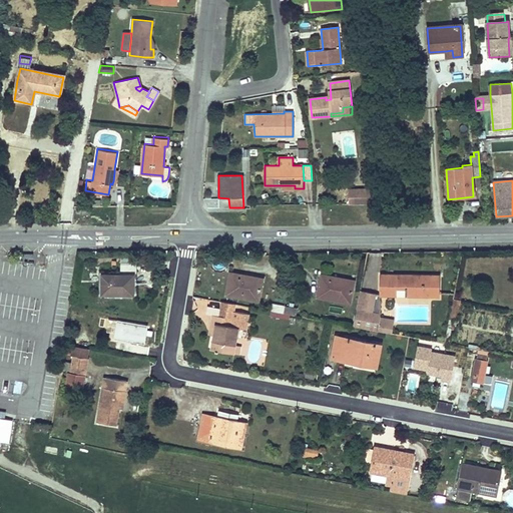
[(351,204),(376,204),(374,189),(363,189),(362,192),(352,192),(351,204)]
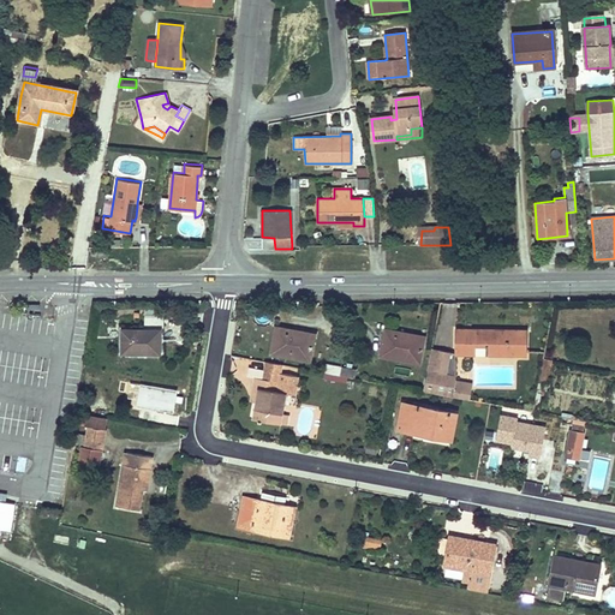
[(119,358),(123,358),(123,330),(160,329),(160,339),(163,339),(163,329),(163,326),(144,326),(119,326),(119,329),(119,358)]
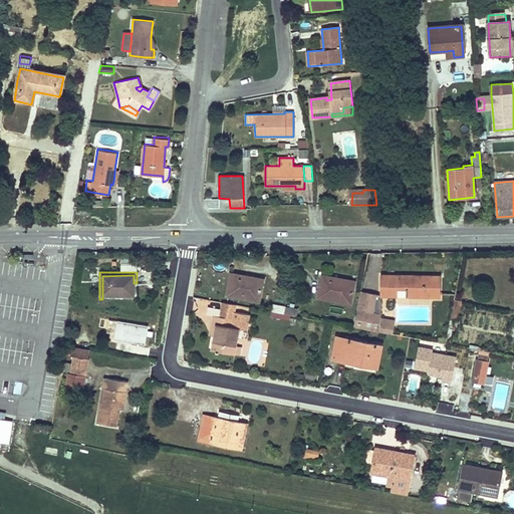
[(102,299),(137,298),(137,283),(134,283),(134,275),(102,276),(102,299)]
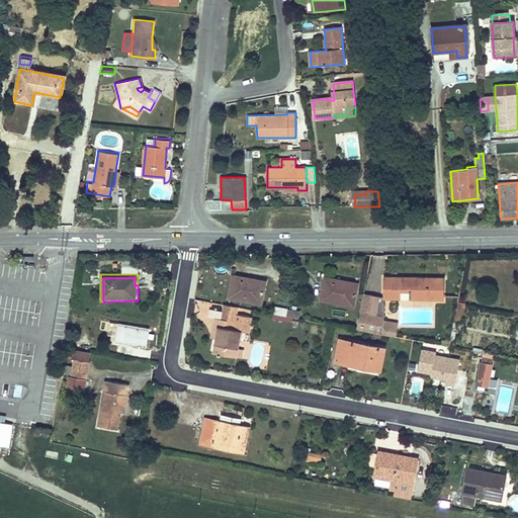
[(232,278),(229,297),(260,304),(264,282),(249,279),(248,281),(232,278)]
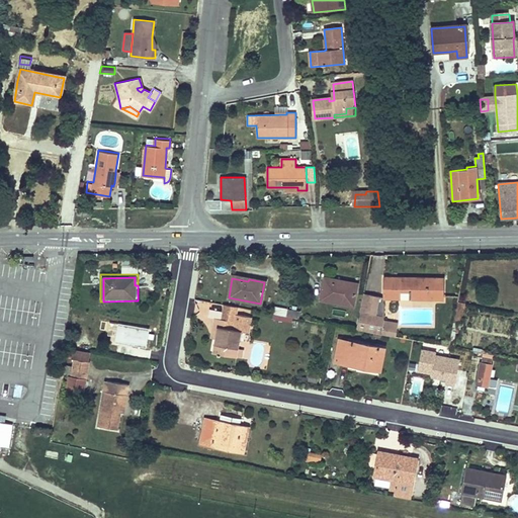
[(383,278),(383,298),(399,298),(401,298),(401,291),(409,291),(409,298),(442,298),(443,279),(383,278)]
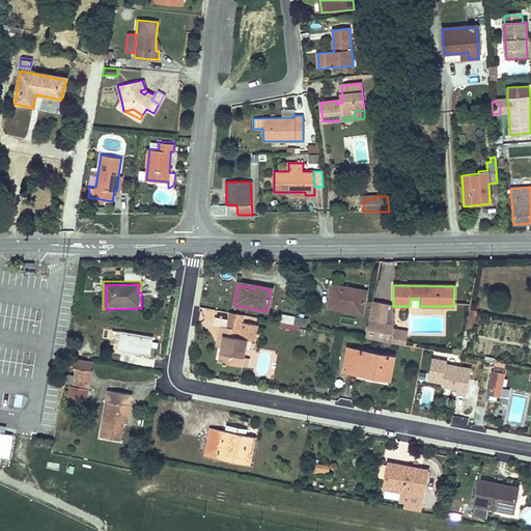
[(333,287),(329,307),(362,313),(365,291),(351,288),(350,290),(333,287)]
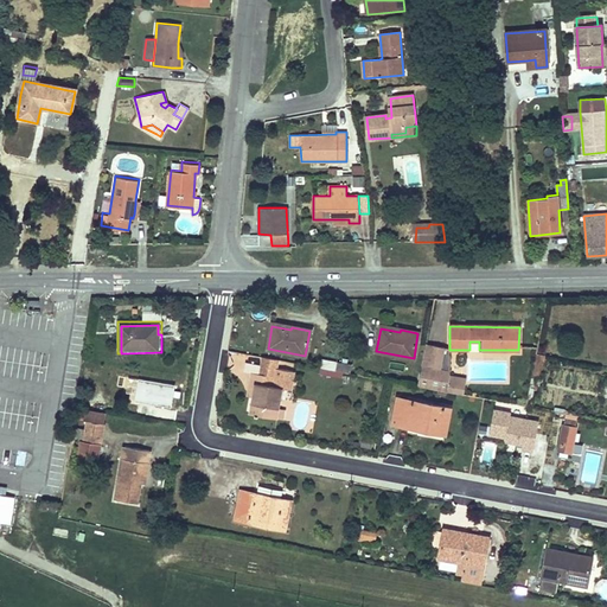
[(426,345),(417,387),(464,395),(465,388),(449,385),(451,377),(451,372),(445,371),(443,349),(426,345)]
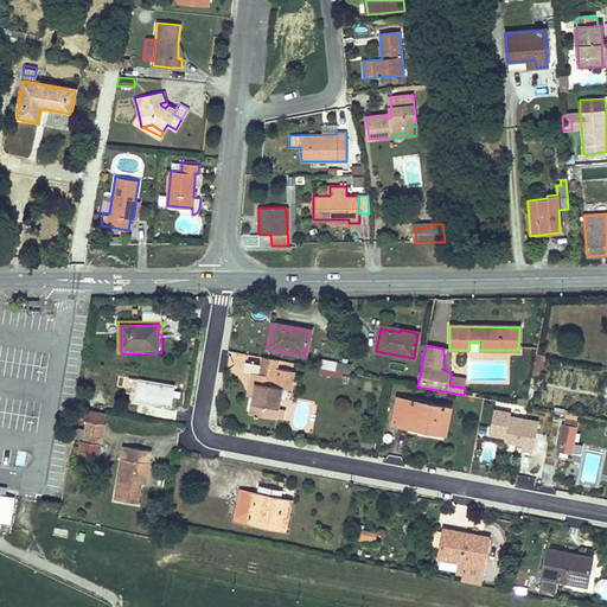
[(276,369),(278,360),(262,358),(261,366),(276,369)]
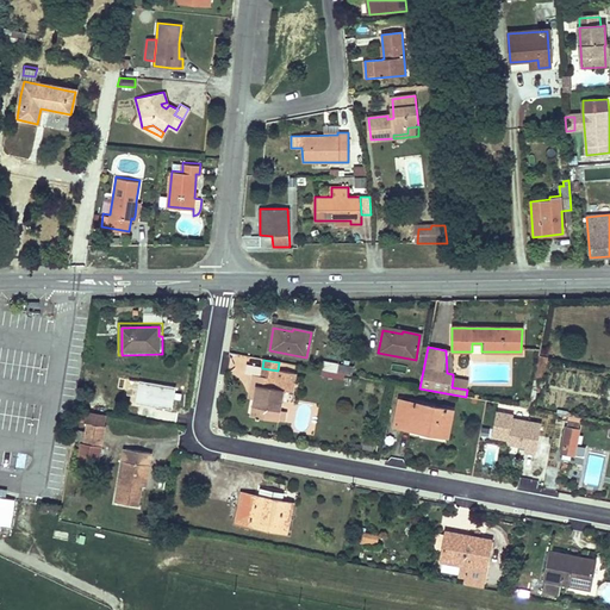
[(323,361),(321,371),(322,371),(336,373),(338,365),(323,361)]
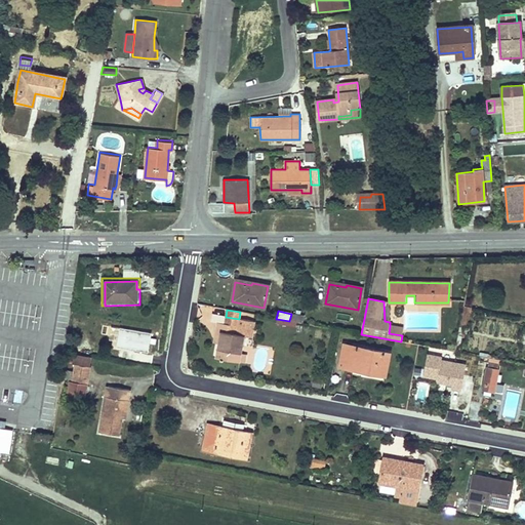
[(291,314),(289,321),(290,321),(293,322),(296,322),(303,323),(305,316),(291,314)]
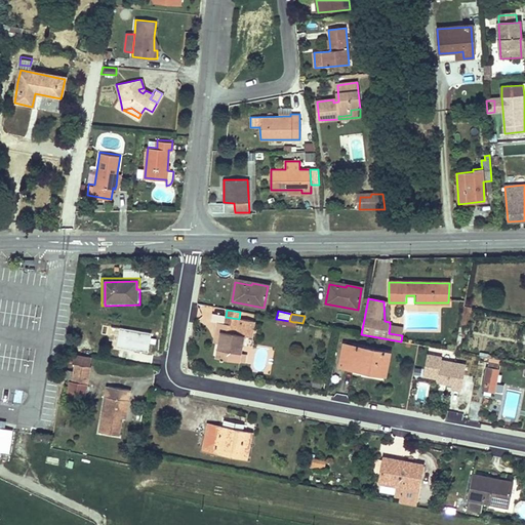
[(241,354),(244,336),(251,337),(254,322),(239,319),(226,317),(225,324),(217,323),(215,331),(220,332),(218,344),(216,359),(239,363),(239,362),(241,354)]
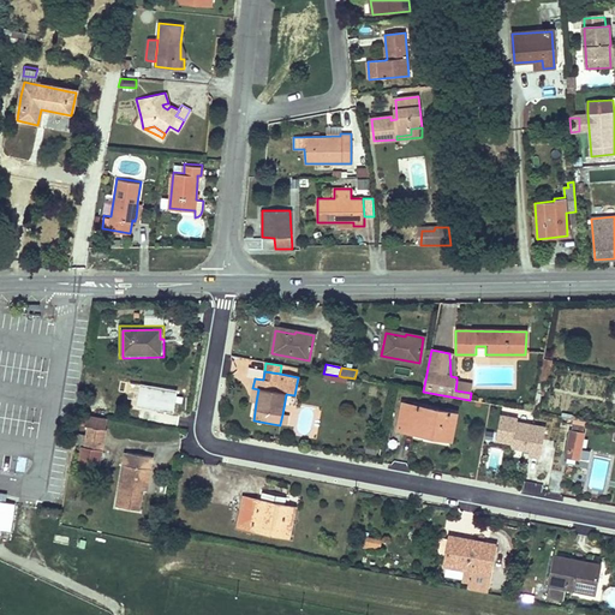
[(457,382),(455,390),(471,393),(472,384),(457,382)]
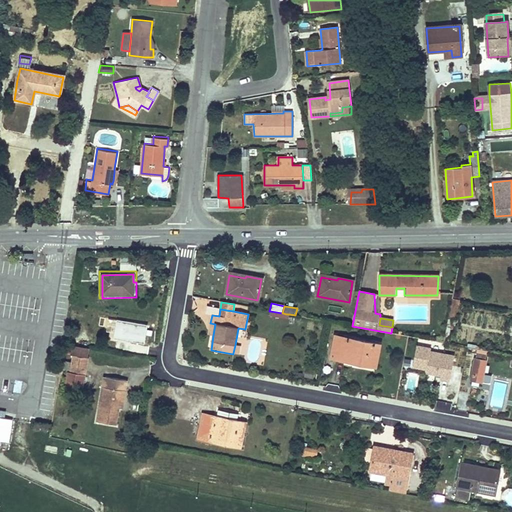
[(336,336),(332,357),(375,366),(380,345),(336,336)]
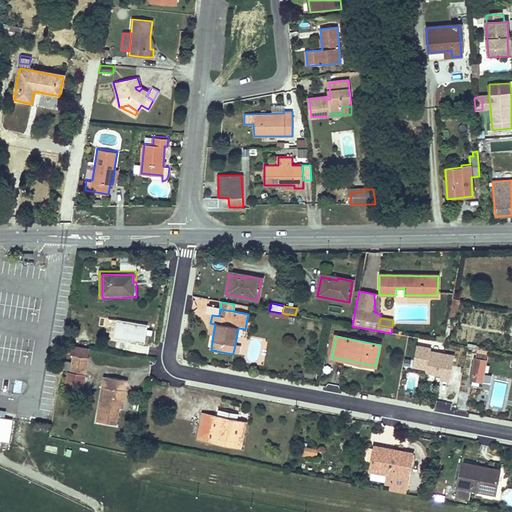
[(450,383),(455,351),(415,345),(411,369),(447,375),(444,389),(453,391),(454,384),(450,383)]
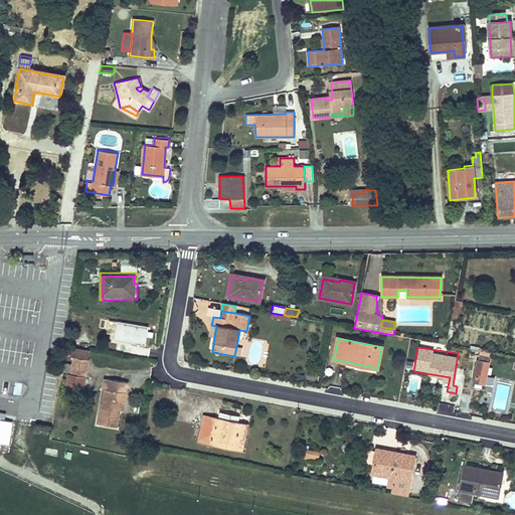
[(90,352),(71,349),(70,358),(73,358),(89,360),(90,352)]
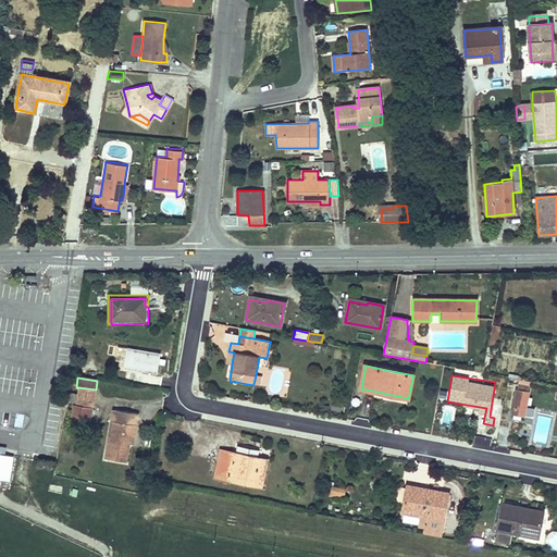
[(71,394),(70,403),(74,404),(71,420),(90,423),(96,390),(79,387),(78,396),(71,394)]
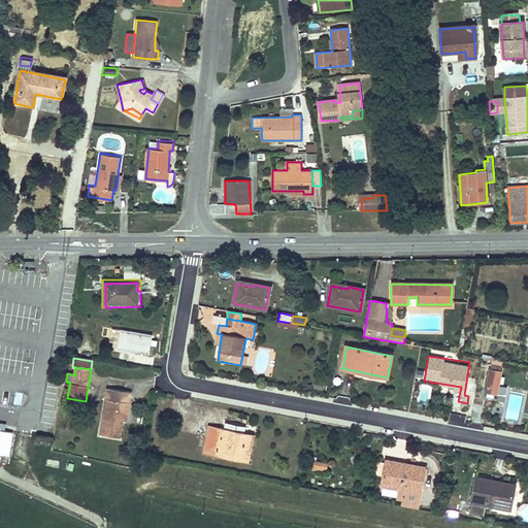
[(491,370),(488,386),(498,388),(501,372),(491,370)]
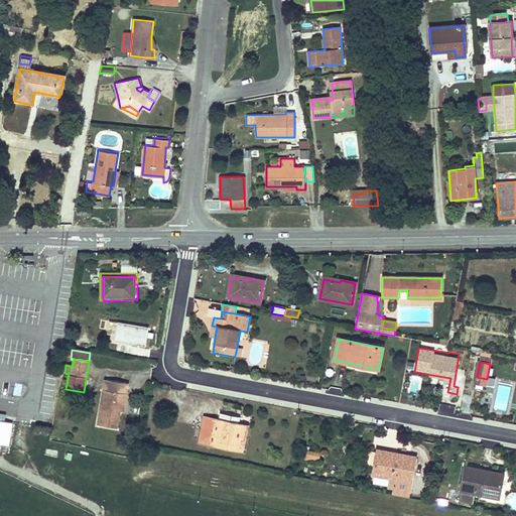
[(106,380),(99,424),(116,428),(119,409),(122,410),(127,384),(106,380)]
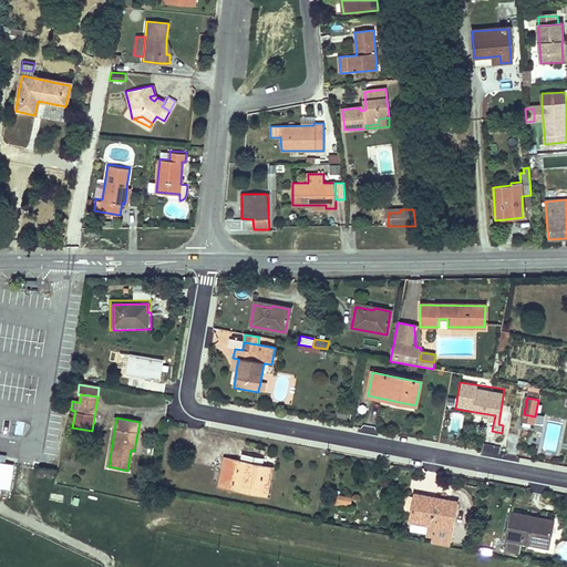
[(518,453),(518,434),(507,434),(507,453),(518,453)]
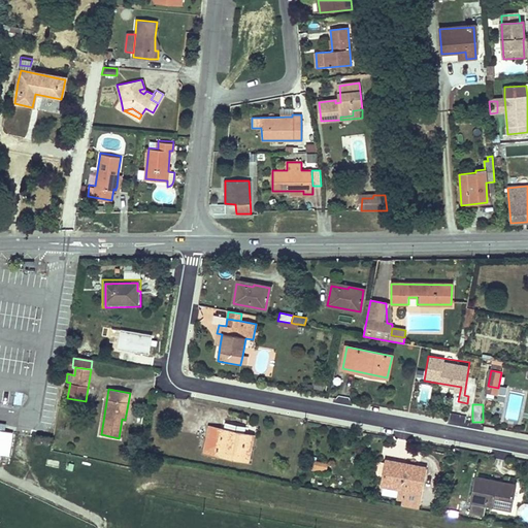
[(225,423),(223,430),(245,435),(246,427),(225,423)]
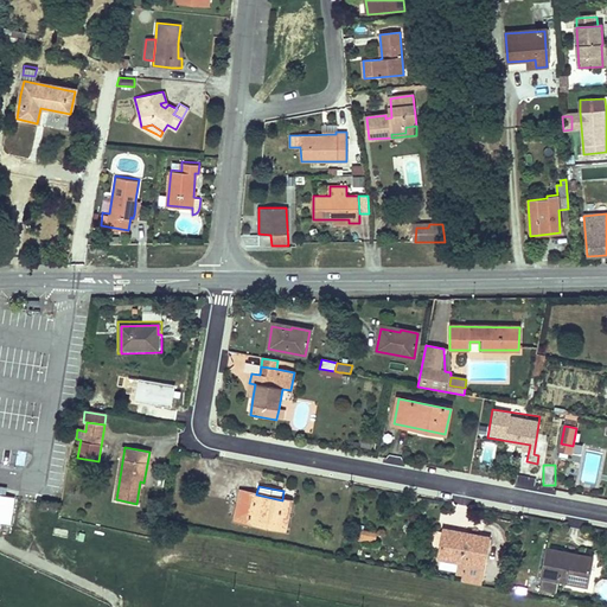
[(241,492),(235,521),(285,530),(289,502),(282,500),(256,494),(241,492)]
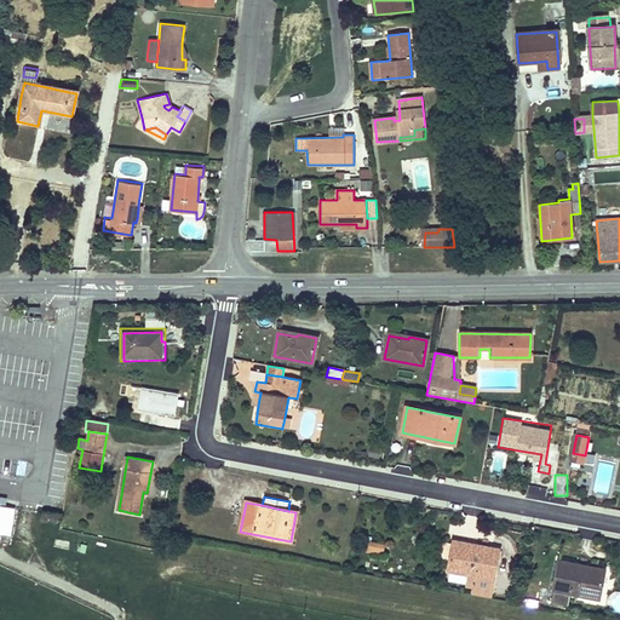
[(453,543),(443,541),(441,552),(445,557),(451,558),(448,569),(470,573),(477,574),(475,585),(472,595),(489,598),(493,578),(499,550),(454,541),(453,543)]
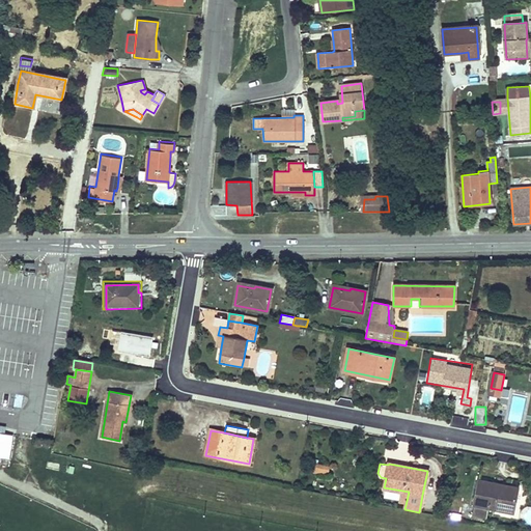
[(329,467),(320,465),(318,473),(327,475),(329,467)]
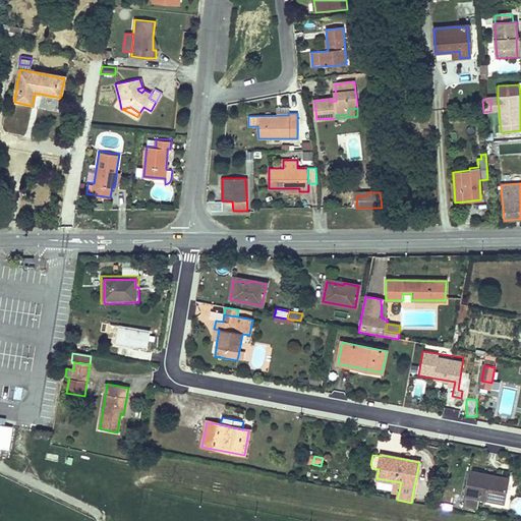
[(469,471),(463,506),(476,508),(478,499),(504,503),(508,479),(469,471)]
